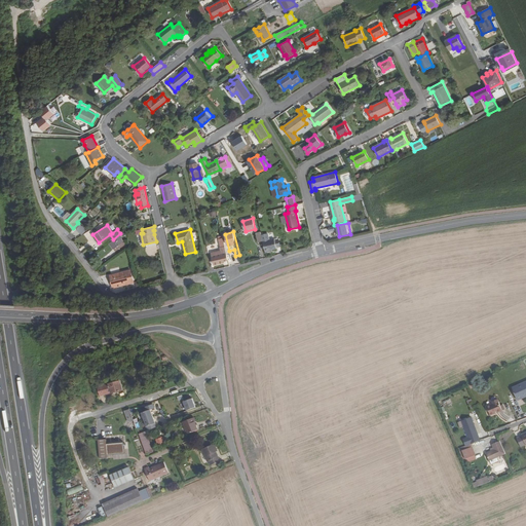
[(111,241),(115,247),(123,240),(121,237),(122,237),(120,234),(111,241)]
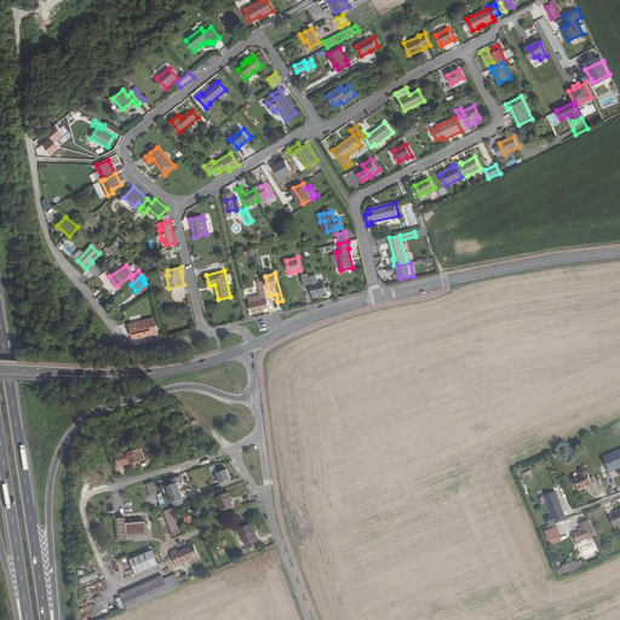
[(253,313),(265,309),(265,306),(269,305),(267,297),(263,280),(258,281),(260,291),(259,291),(260,296),(250,298),(253,313)]
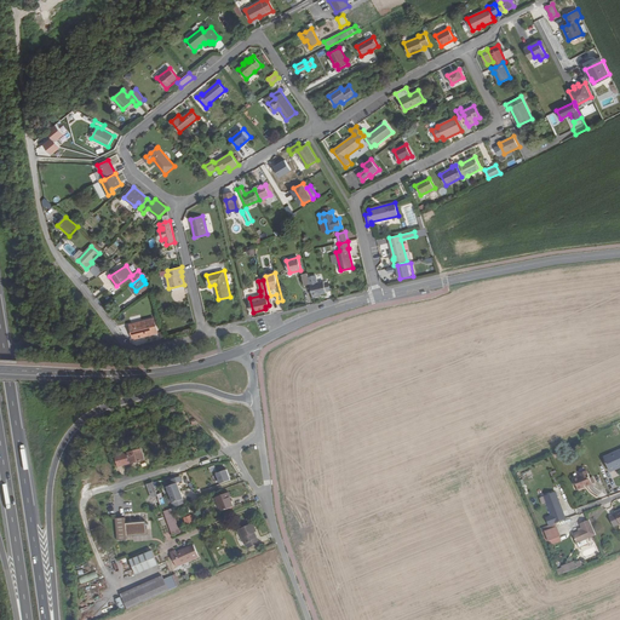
[(313,296),(331,292),(331,291),(328,282),(328,280),(317,282),(310,285),(313,296)]
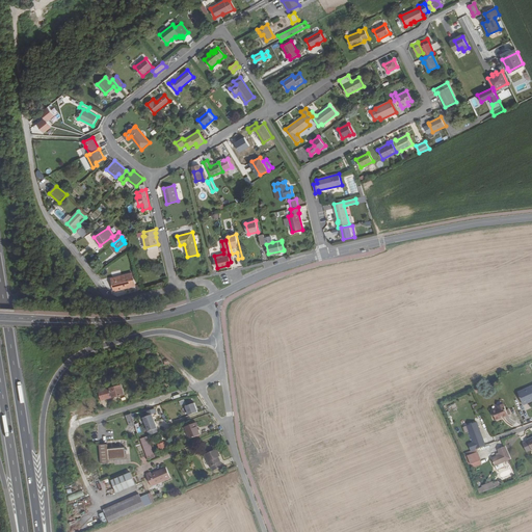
[(132,273),(125,275),(128,288),(135,285),(132,273)]
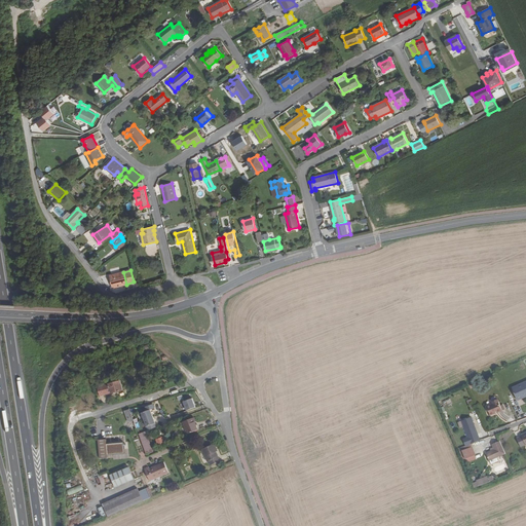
[(123,272),(110,275),(113,288),(126,285),(123,272)]
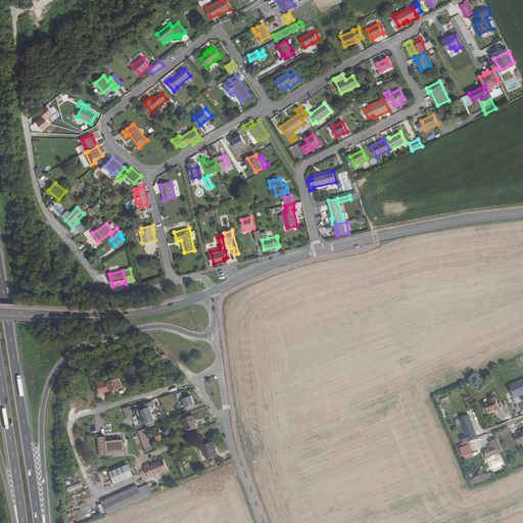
[(510,387),(522,381),(522,378),(509,385),(510,387)]
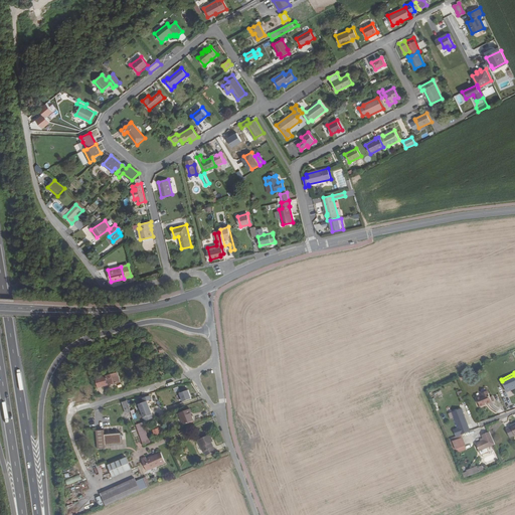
[(95,379),(97,388),(109,385),(118,382),(116,374),(112,375),(112,374),(95,379)]
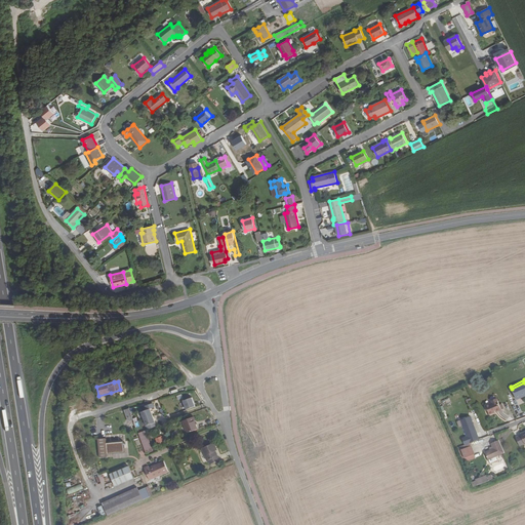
[(524,382),(512,389),(515,398),(524,393),(524,382)]
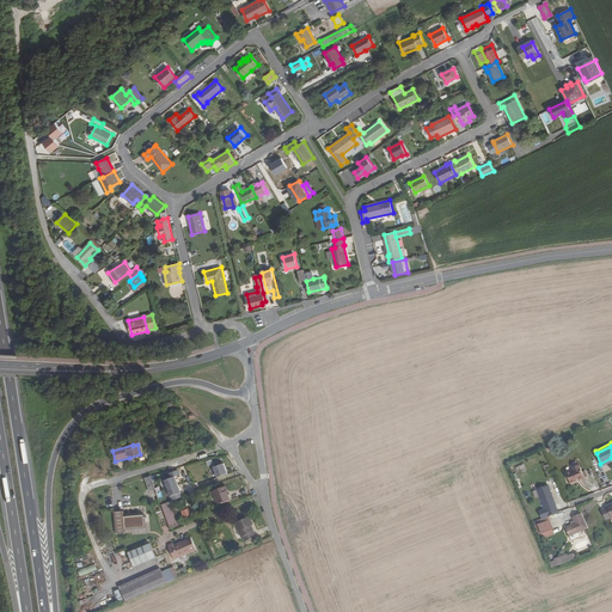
[(213,467),(216,477),(227,473),(224,464),(213,467)]
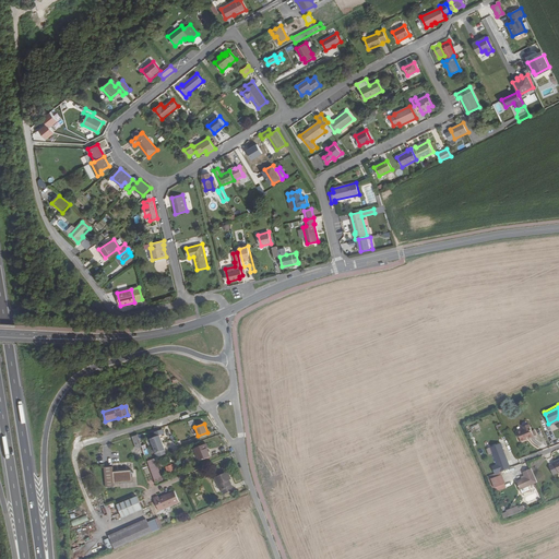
[(535,436),(531,425),(525,427),(525,428),(519,431),(522,441),(535,436)]
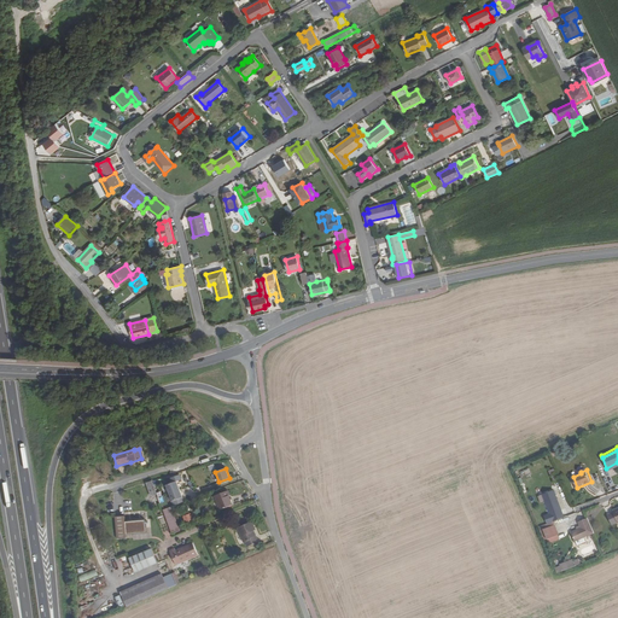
[(152,481),(146,483),(150,495),(149,496),(151,506),(161,503),(152,481)]
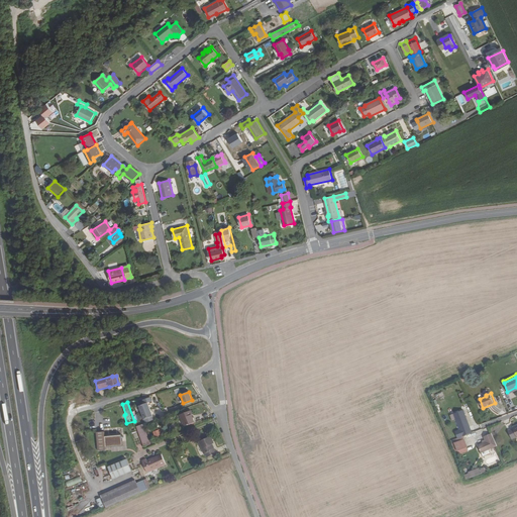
[(145,423),(153,419),(147,403),(139,406),(145,423)]
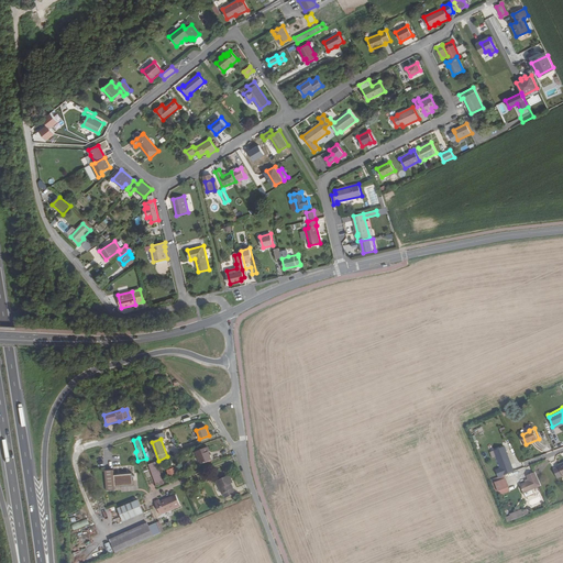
[(195,452),(200,464),(211,460),(208,451),(209,451),(208,446),(195,452)]
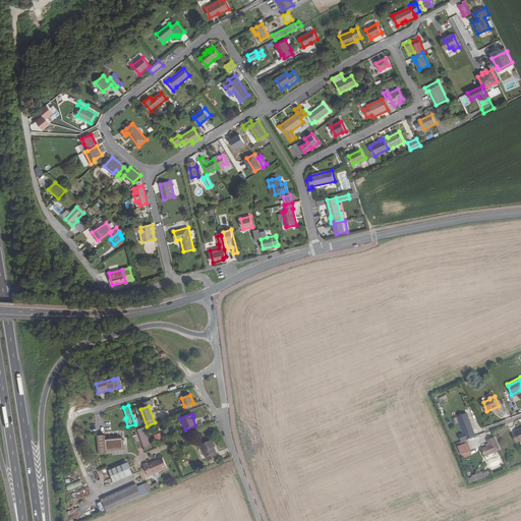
[(477,436),(478,436),(476,428),(473,430),(467,413),(457,416),(464,433),(466,440),(470,438),(477,436)]
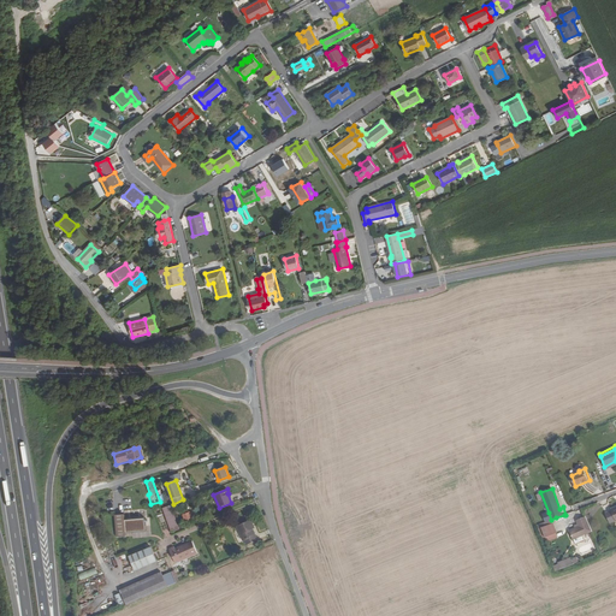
[(170,505),(163,508),(171,533),(179,529),(170,505)]
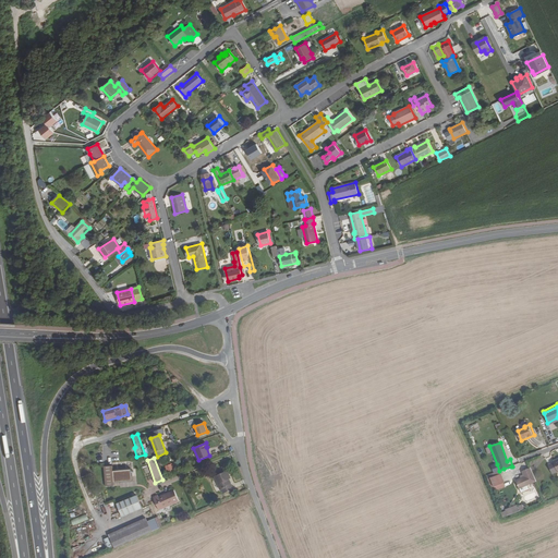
[(557,471),(557,459),(554,461),(554,463),(548,465),(553,473),(557,471)]
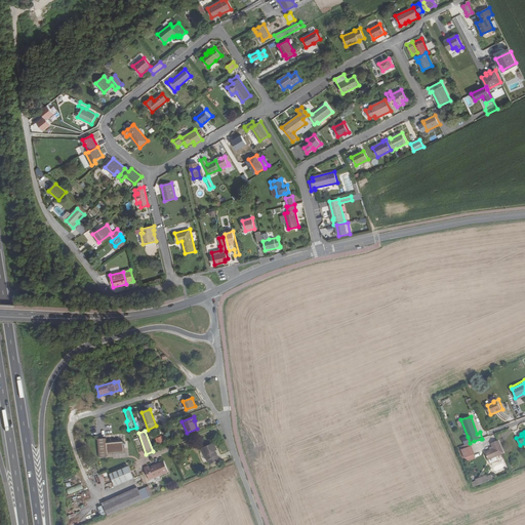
[(107,440),(98,441),(99,459),(108,458),(108,456),(125,454),(124,443),(107,445),(107,440)]
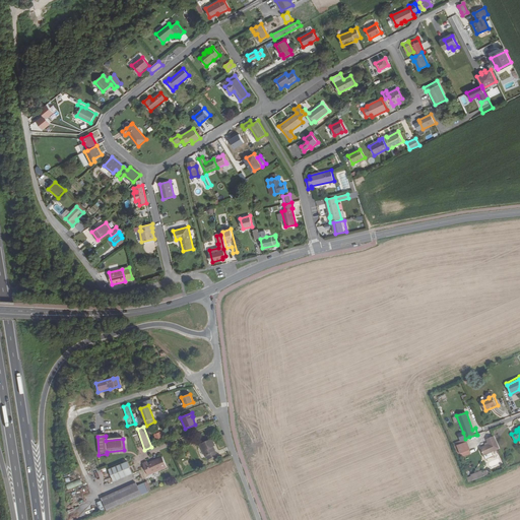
[(492,452),(500,449),(494,437),(486,440),(489,445),(480,448),(483,455),(484,455),(492,452)]
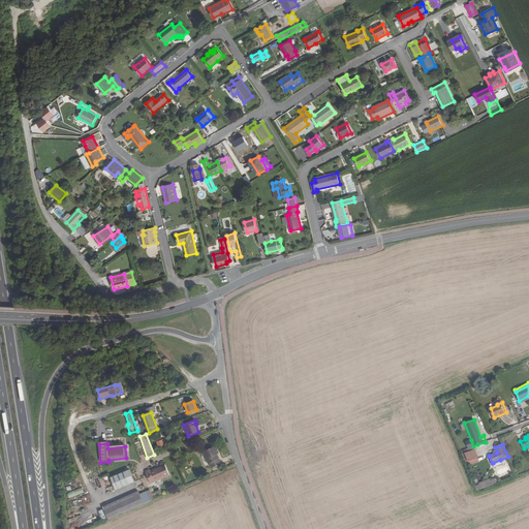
[(204,452),(209,464),(210,464),(212,468),(221,464),(217,455),(219,454),(216,446),(204,452)]
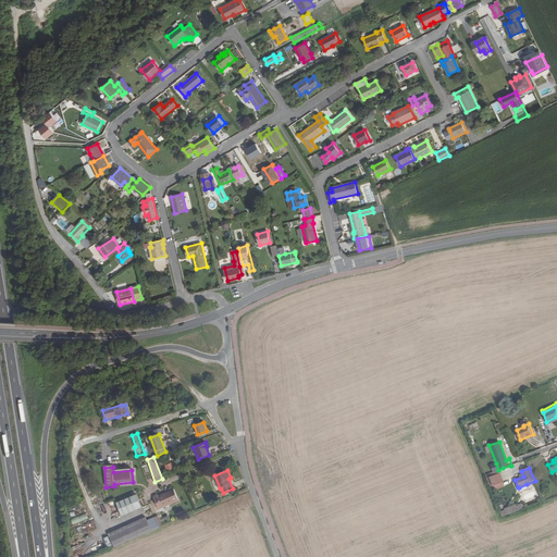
[(503,482),(499,472),(498,470),(485,474),(486,478),(490,477),(493,485),(503,482)]
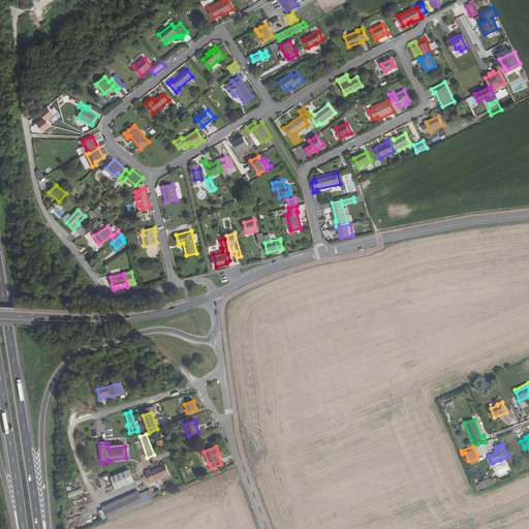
[(146,471),(151,484),(169,475),(165,465),(150,471),(150,469),(146,471)]
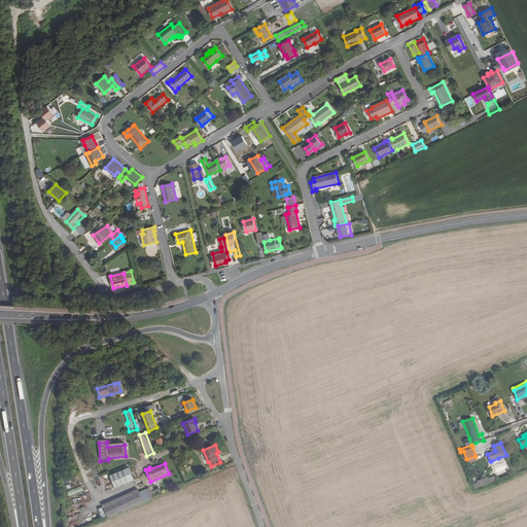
[(130,470),(110,479),(116,491),(135,482),(130,470)]
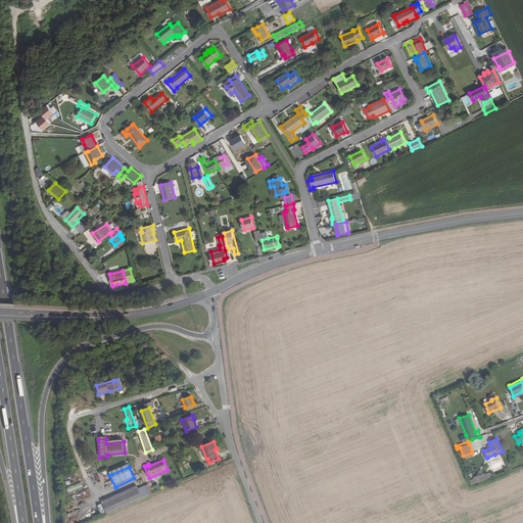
[(485,474),(470,480),(471,484),(487,479),(485,474)]
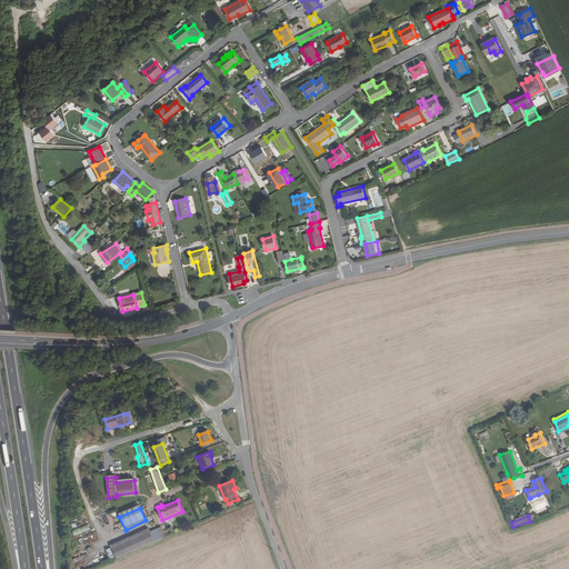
[(76,536),(90,529),(88,523),(72,530),(76,536)]
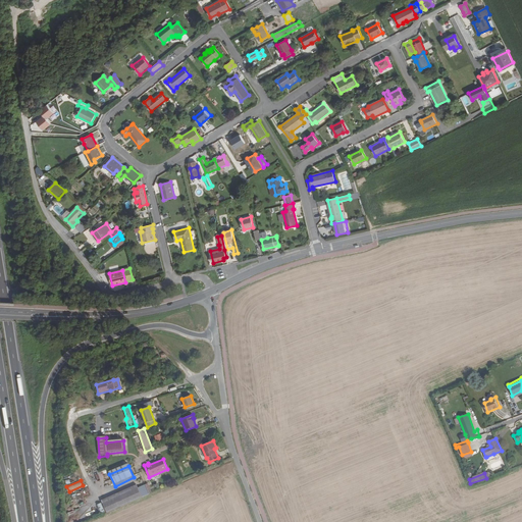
[(101,501),(107,513),(124,505),(142,498),(138,488),(137,484),(101,501)]
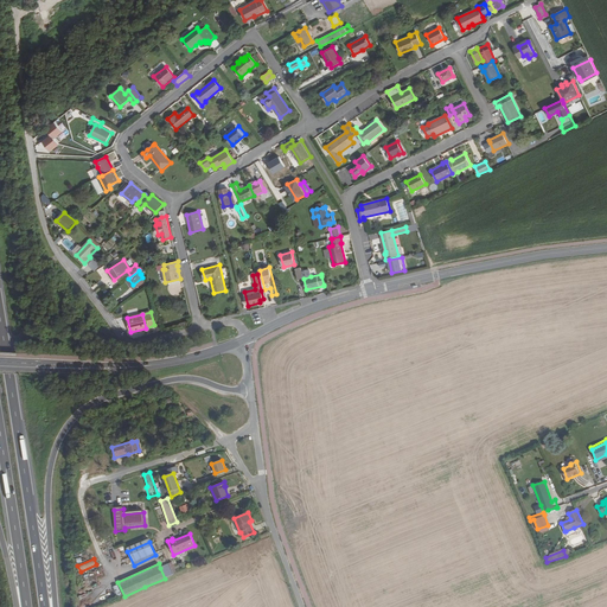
[(168,564),(163,567),(166,577),(173,575),(168,564)]
